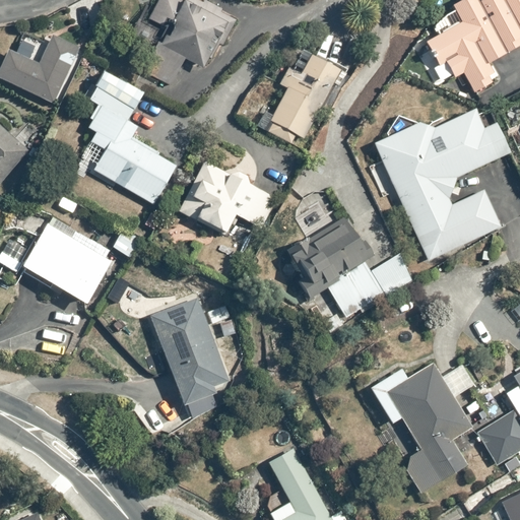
[(171,86),(184,58),(202,67),(206,58),(210,60),(214,51),(218,53),(222,44),(229,47),(240,21),(194,0),(156,0),(147,20),(161,27),(165,22),(173,26),(168,39),(164,37),(158,46),(152,43),(139,71),(171,86)]
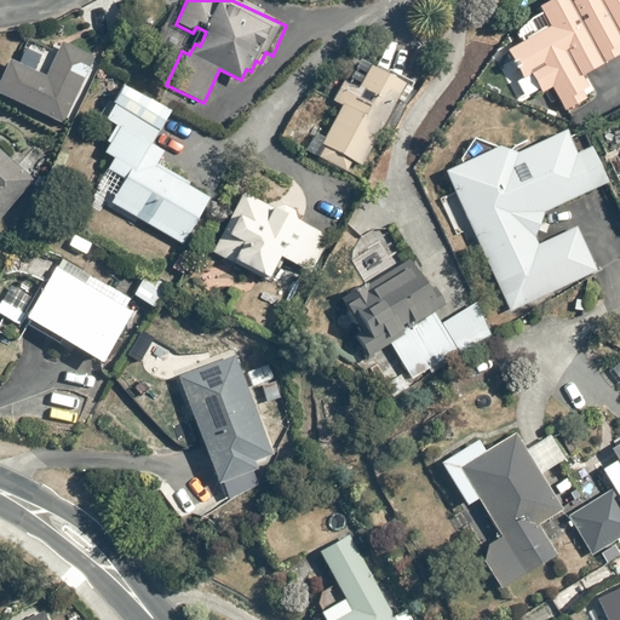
[(619,0),(550,0),(539,7),(543,13),(514,32),(521,44),(505,53),(523,80),(530,75),(543,92),(552,86),(568,110),(601,90),(590,73),(606,62),(607,64),(619,55),(619,0)]
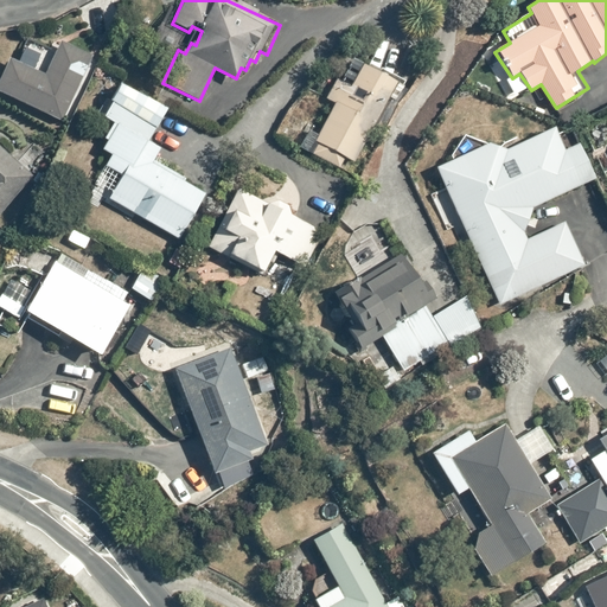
[(55,51),(30,38),(17,64),(10,61),(0,78),(0,94),(59,125),(93,58),(61,42),(55,51)]
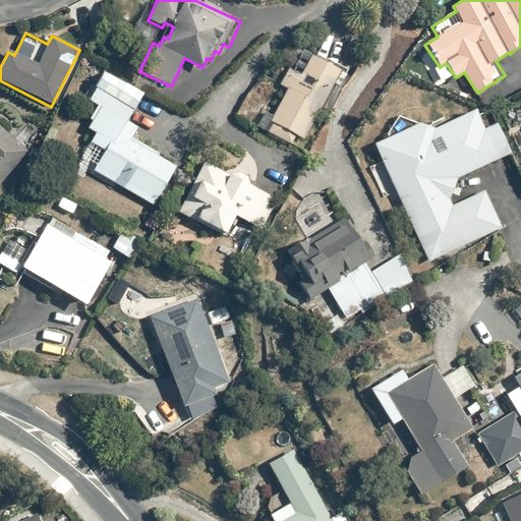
[(322,64),(310,57),(304,67),(294,61),(279,83),(287,90),(268,120),(272,123),(268,129),(291,145),(297,136),(302,139),(338,83),(343,88),(351,73),(327,58),(322,64)]
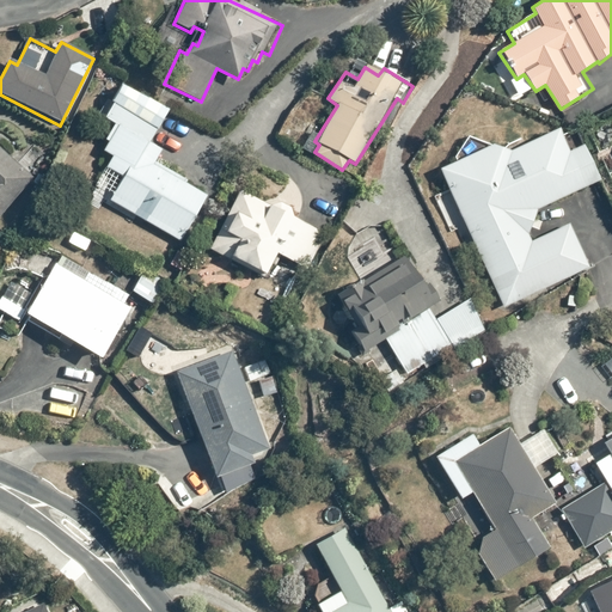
[(210,194),(154,161),(163,148),(152,142),(169,112),(121,85),(102,118),(114,124),(105,140),(109,142),(103,151),(112,157),(105,167),(123,178),(110,201),(182,243),(210,194)]
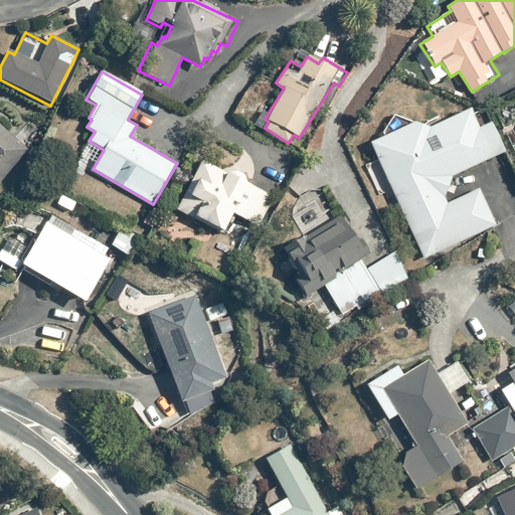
[(477,130),(467,110),(425,128),(424,127),(419,129),(416,121),(369,143),(424,262),(498,225),(480,189),(459,199),(449,177),(503,151),(490,124),(477,130)]
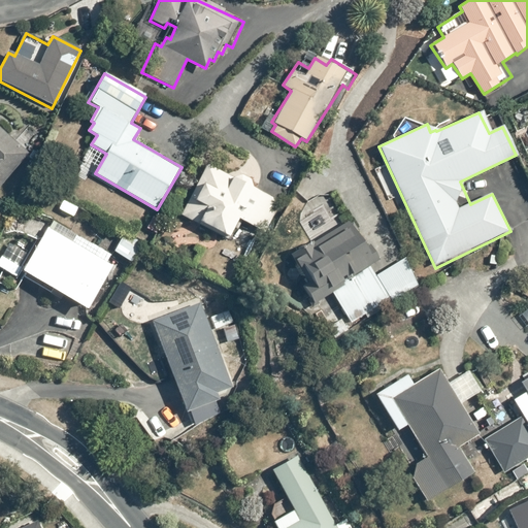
[(0,183),(27,154),(0,129),(0,122),(0,121),(0,183)]
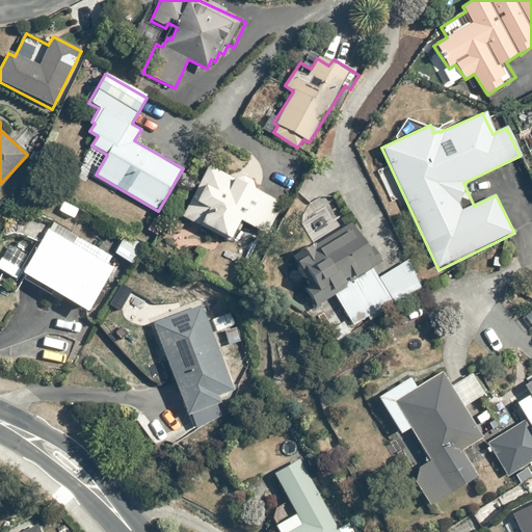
[(234,178),(209,163),(180,214),(228,241),(240,221),(264,236),(282,206),(253,189),(257,183),(237,171),(234,178)]
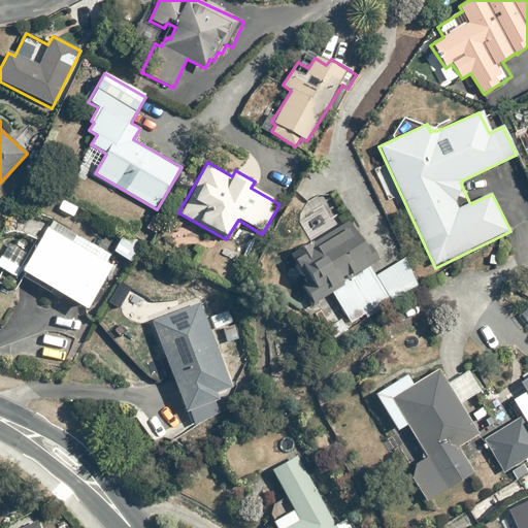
[(375,276),(368,264),(377,258),(368,243),(364,246),(355,232),(360,229),(354,220),(338,229),(324,206),(302,221),(315,240),(279,262),(308,306),(330,293),(351,326),(421,281),(406,257),(375,276)]
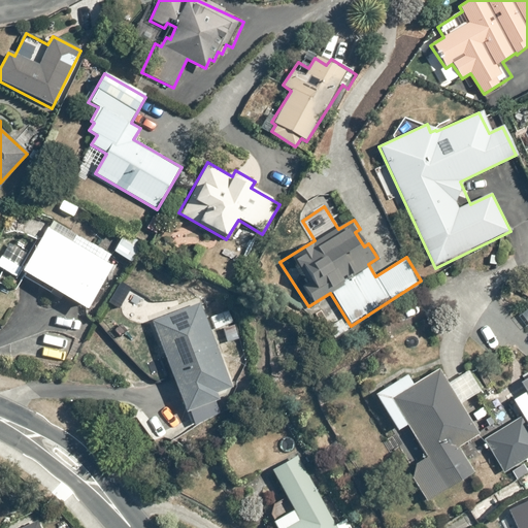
[(47,227),(31,255),(10,243),(0,261),(0,268),(19,278),(22,272),(92,312),(104,290),(101,288),(113,265),(47,227)]
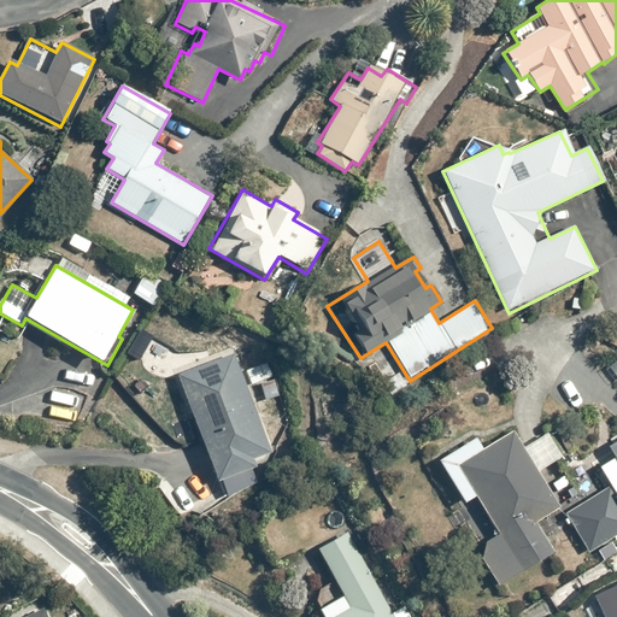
[(235,353),(176,376),(217,485),(257,470),(254,463),(274,456),(235,353)]
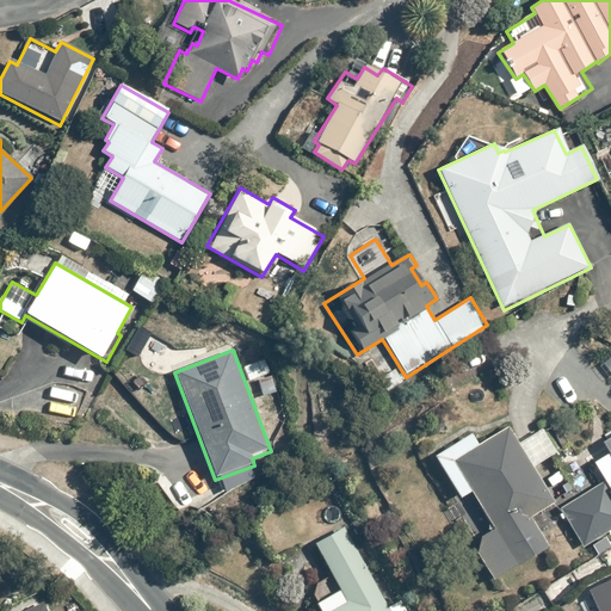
[(474,433),(433,458),(461,501),(471,494),(494,530),(471,544),(494,581),(548,548),(528,516),(553,500),(507,427),(481,444),(474,433)]
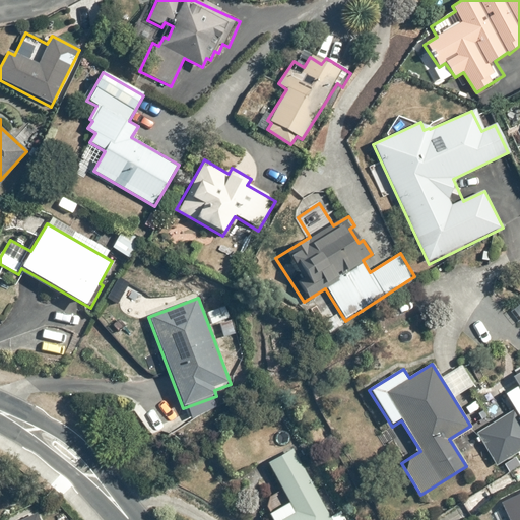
[(496,461),(519,446),(519,427),(512,414),(478,436),(496,461)]
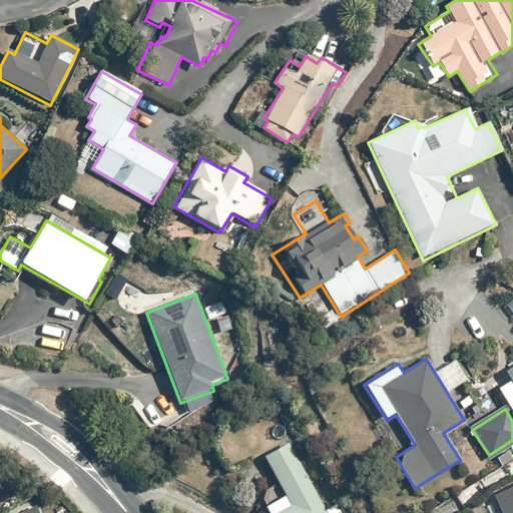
[(292,441),(264,457),(286,496),(281,499),(276,490),(261,498),(269,512),(346,512),(340,501),(329,507),(292,441)]
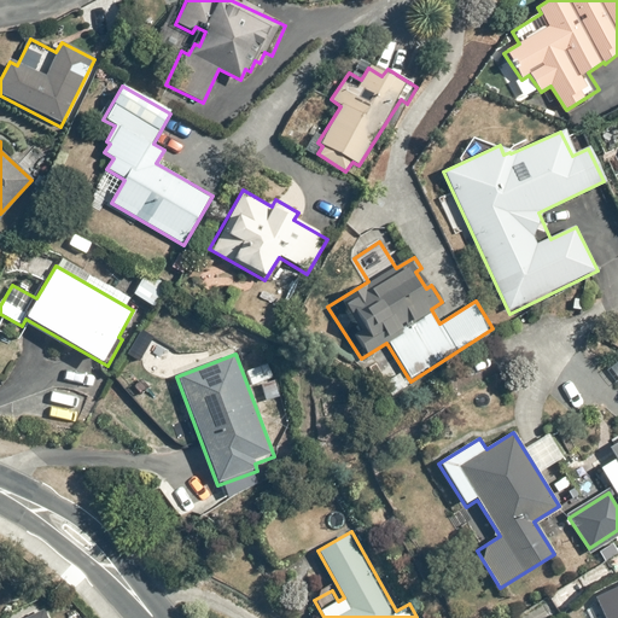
[(604,617),(617,617),(617,599),(600,610),(604,617)]
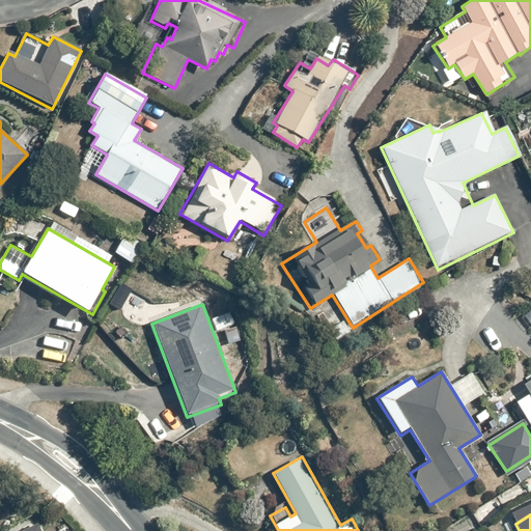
All buildings are outlined.
